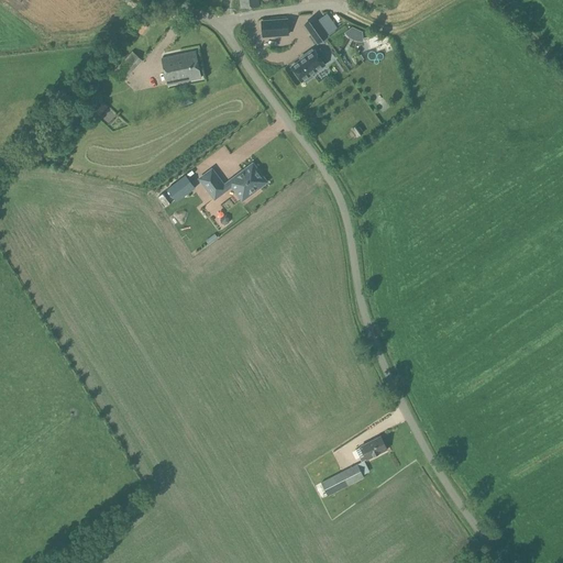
[(261,7),(258,0),(239,0),(240,9),(261,7)]
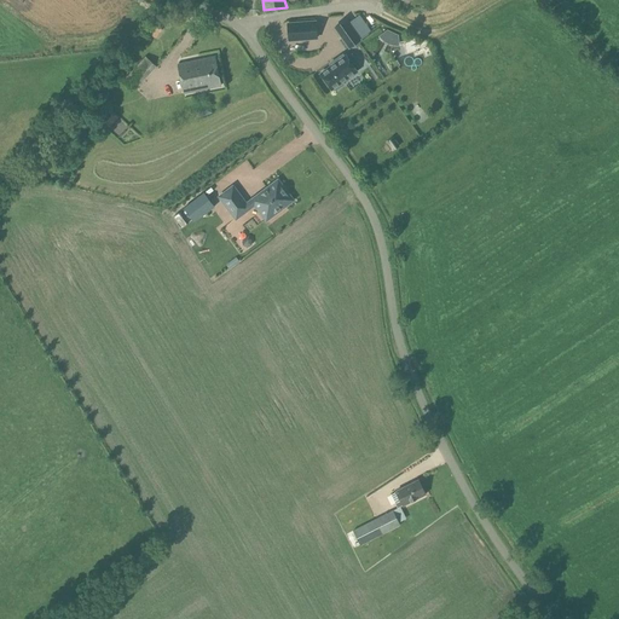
[(335,28),(350,47),(360,40),(346,19),(335,28)]
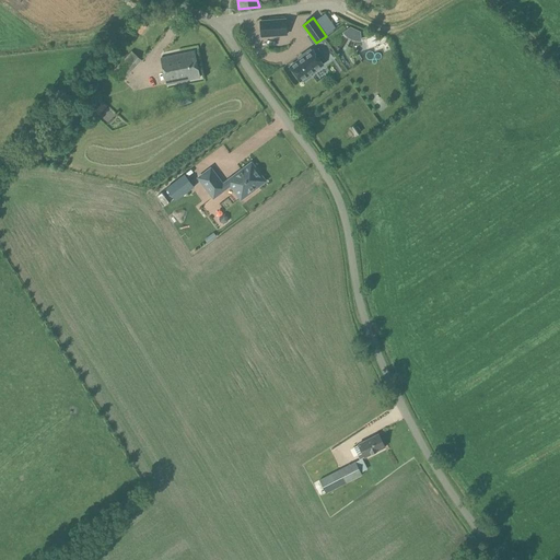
[(260,22),(261,37),(287,35),(286,20),(260,22)]
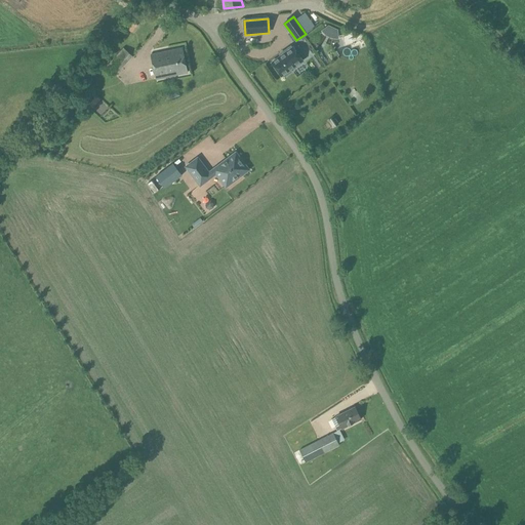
[(272,63),(282,76),(283,75),(285,77),(292,72),(290,70),(303,61),(301,58),(306,55),(299,48),(295,50),(293,47),(292,48),(291,46),(284,51),(285,53),(272,63)]
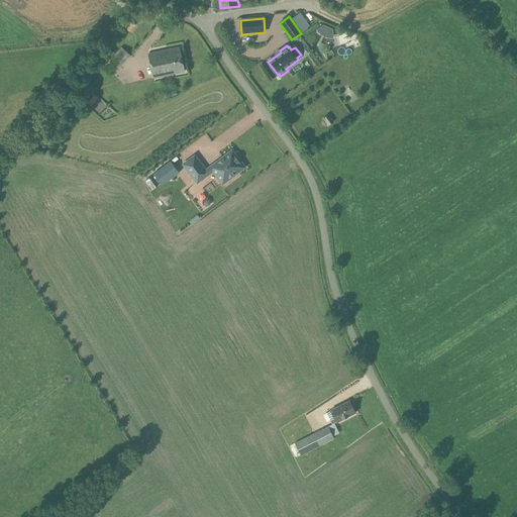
[(185,72),(180,46),(148,54),(153,78),(185,72)]
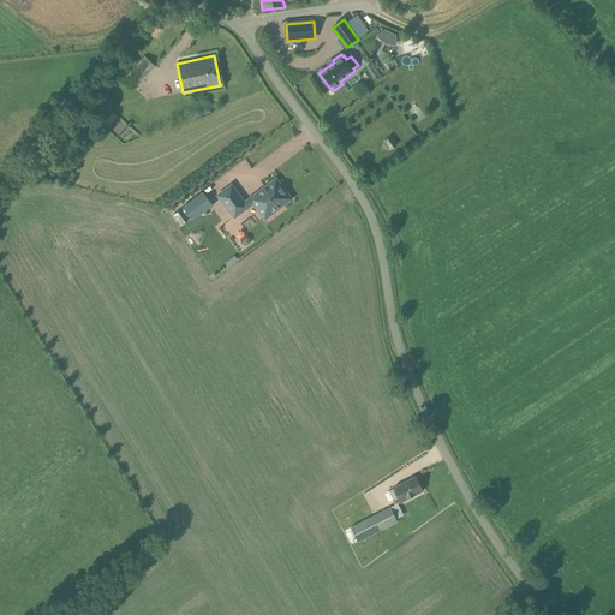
[(133,89),(155,66),(145,57),(124,79),(133,89)]
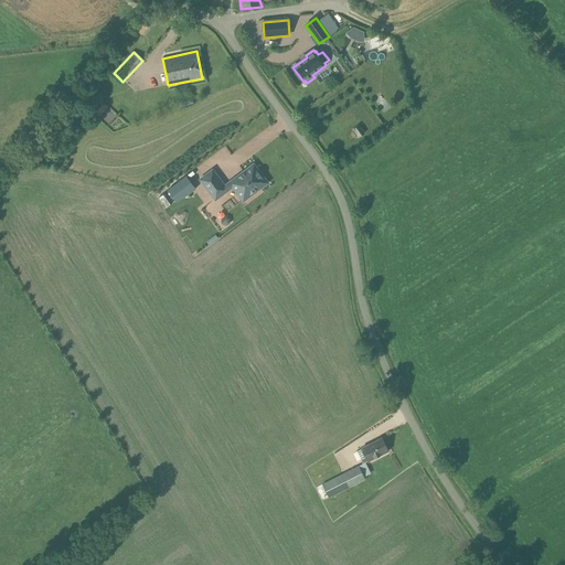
[(258,190),(258,188),(266,182),(253,166),(240,176),(240,174),(224,185),(212,170),(200,179),(215,200),(233,185),(244,201),(258,190)]
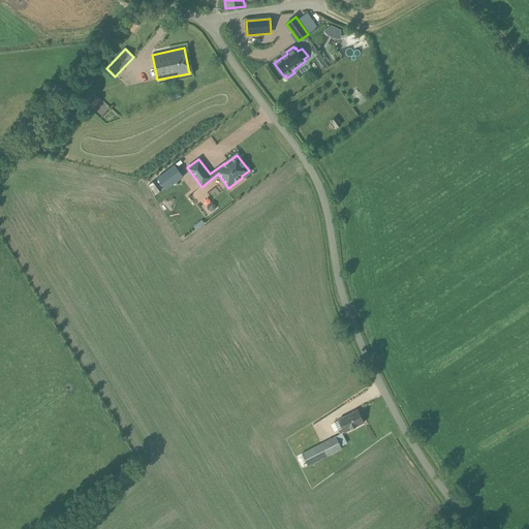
[(165,190),(184,177),(175,164),(157,178),(165,190)]
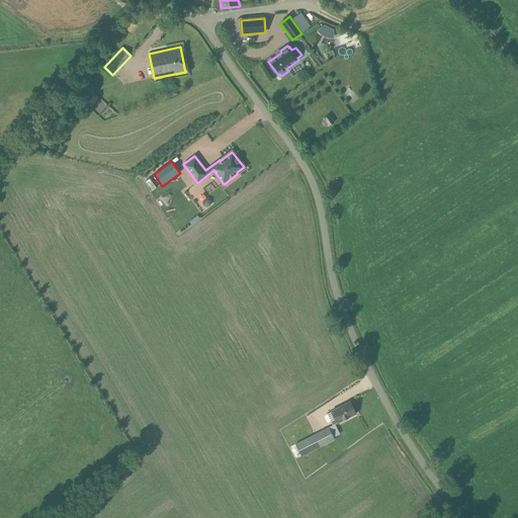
[(337,423),(356,414),(350,402),(331,411),(332,412),(327,414),(333,425),(337,423)]
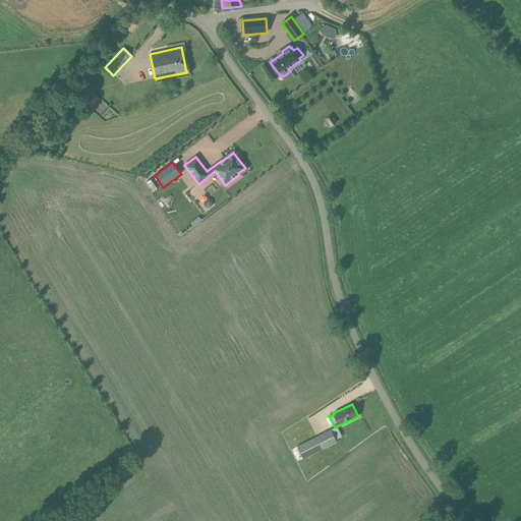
[(330,429),(295,446),(302,460),(337,443),(330,429)]
